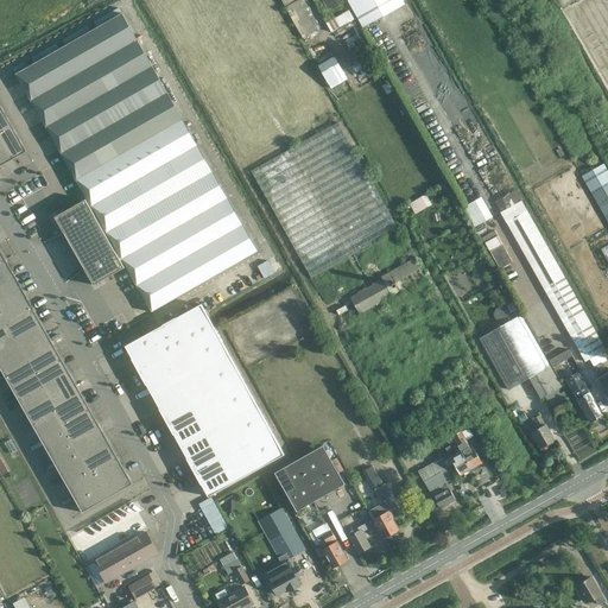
[(282,0),(303,38),(316,30),(299,0),(282,0)]
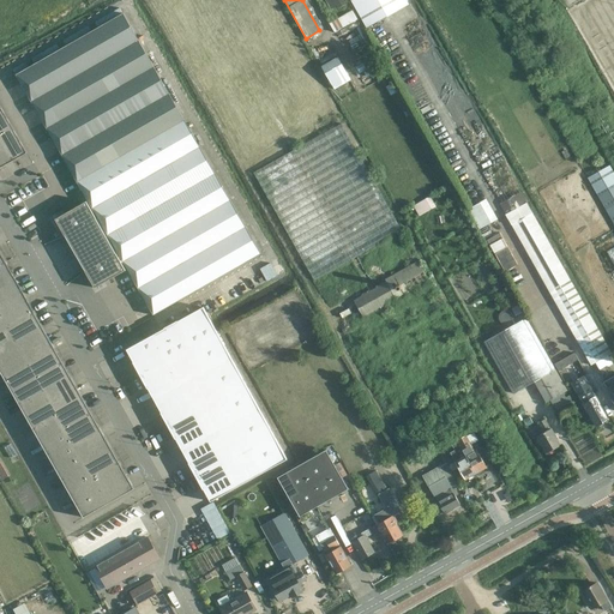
[(338,10),(345,5),(342,0),(324,0),(331,10),(336,7),(338,10)]
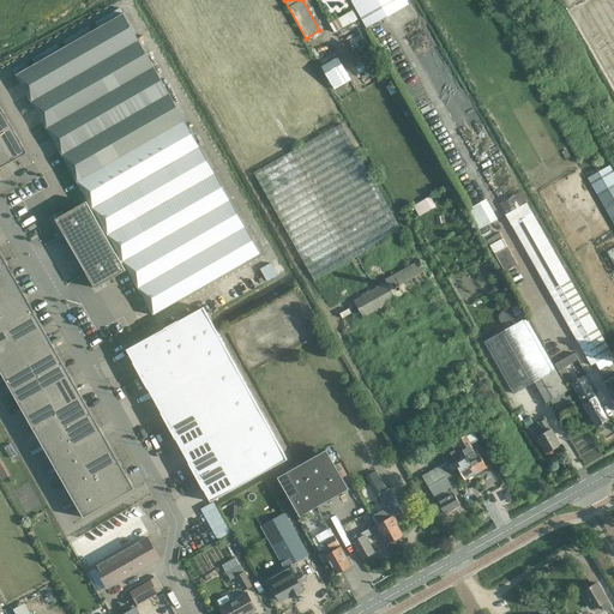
[(390,16),(408,5),(404,0),(349,0),(366,29),(390,16)]
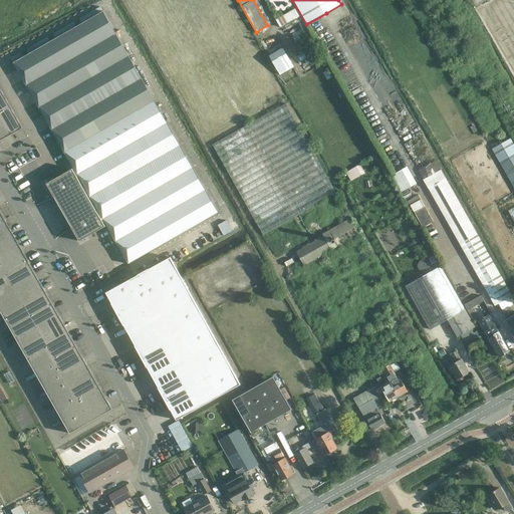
[(276,19),(280,27),(298,17),(294,9),(276,19)]
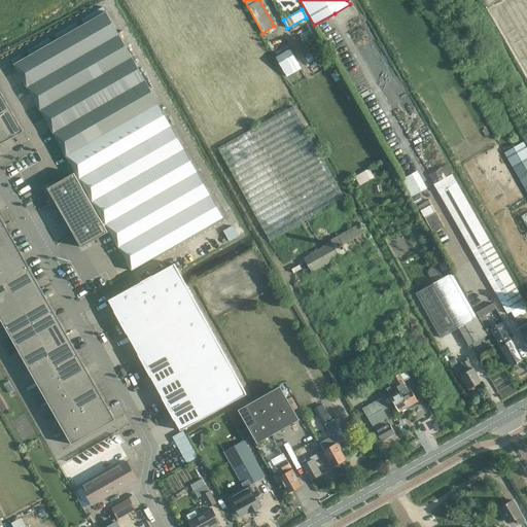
[(101,217),(132,271),(223,218),(106,11),(13,64),(101,217)]
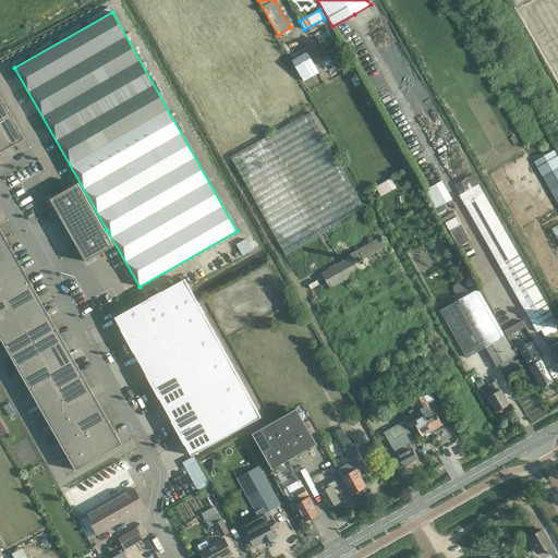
[(82,24),(58,34),(60,38),(84,28),(82,24)]
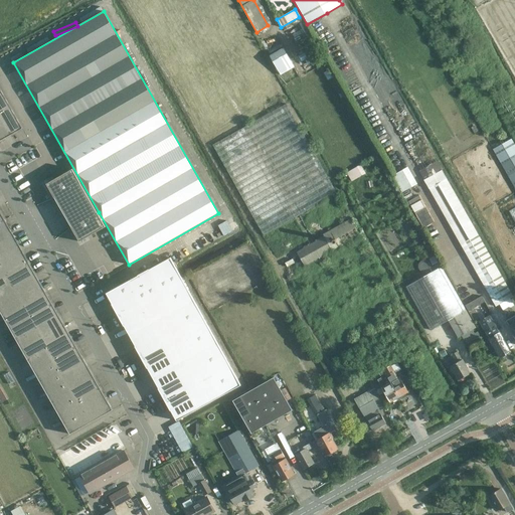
[(294,67),(284,49),(271,56),(281,74),(294,67)]
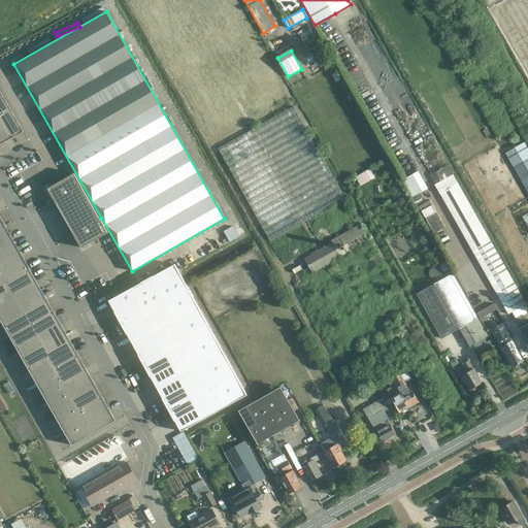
[(12,57),(14,62),(25,58),(23,53),(12,57)]
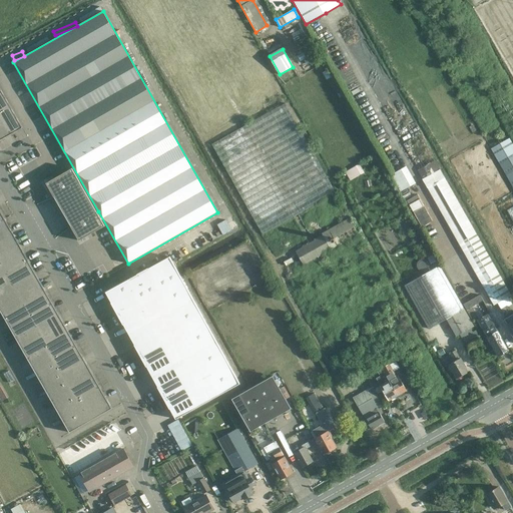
[(0,140),(22,127),(0,88),(0,309),(70,433),(112,409),(0,209),(0,140)]
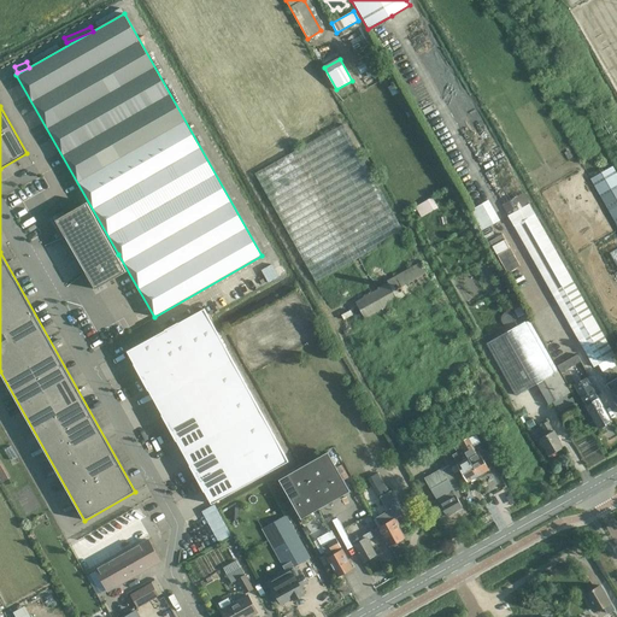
[(316,282),(404,231),(344,125),(254,174),(316,282)]
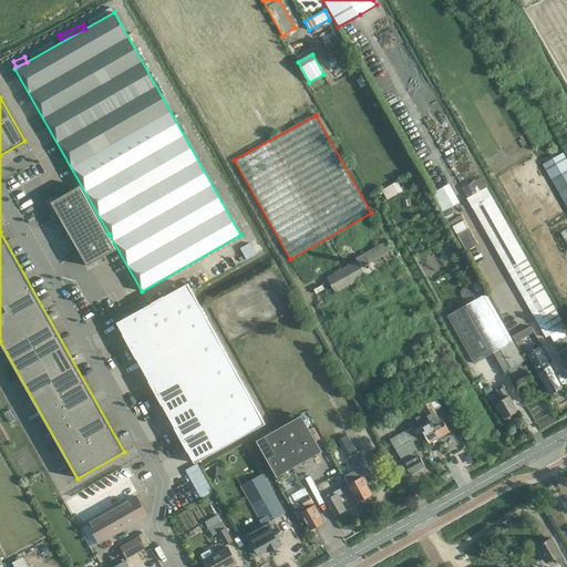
[(481,177),(461,188),(545,338),(565,327),(481,177)]
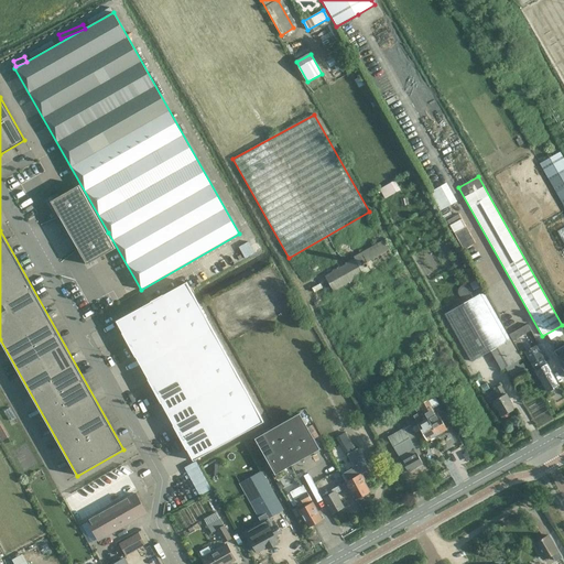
[(394,181),(380,190),(384,196),(399,187),(394,181)]
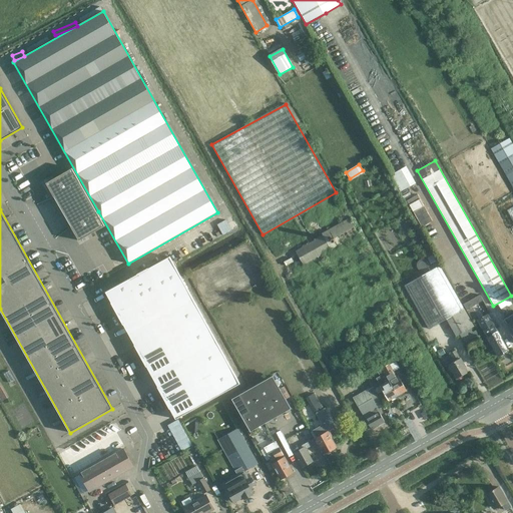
[(391,175),(400,192),(415,183),(406,166),(391,175)]
